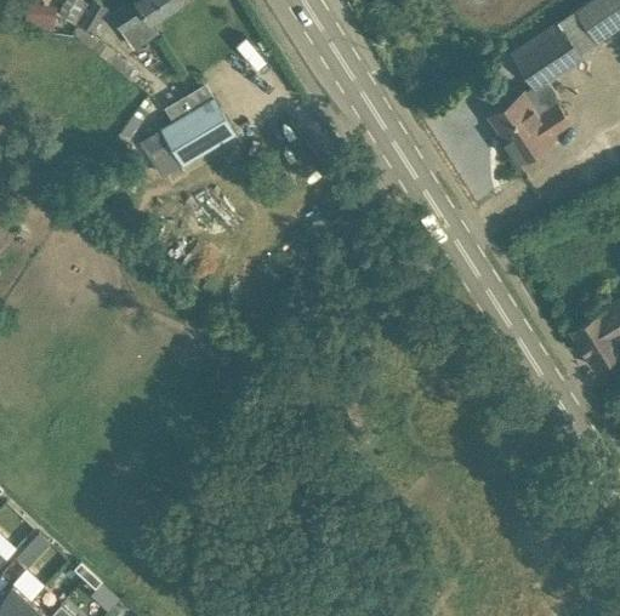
[(0,20),(3,22),(15,0),(0,0),(0,20)]
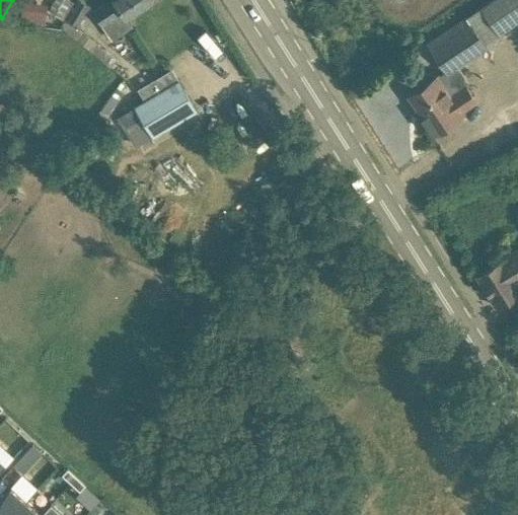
[(73,5),(65,0),(55,0),(48,13),(63,22),(73,5)]
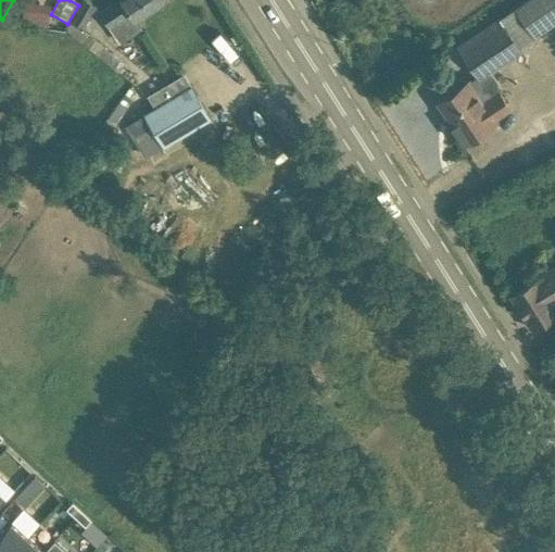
[(120,0),(99,14),(110,30),(120,46),(141,32),(135,22),(164,3),(162,0),(120,0)]
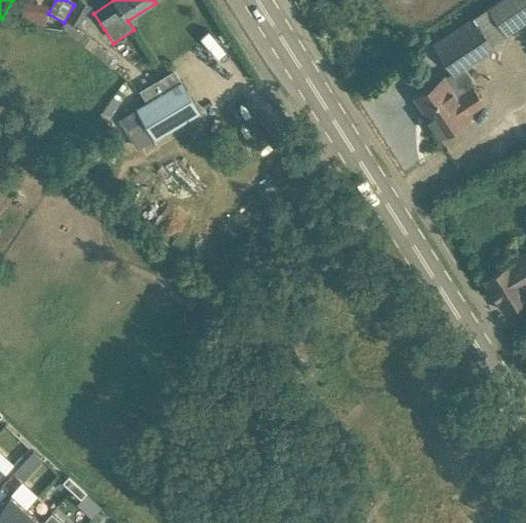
[(525,0),(499,0),(486,10),(504,37),(525,23),(525,0)]
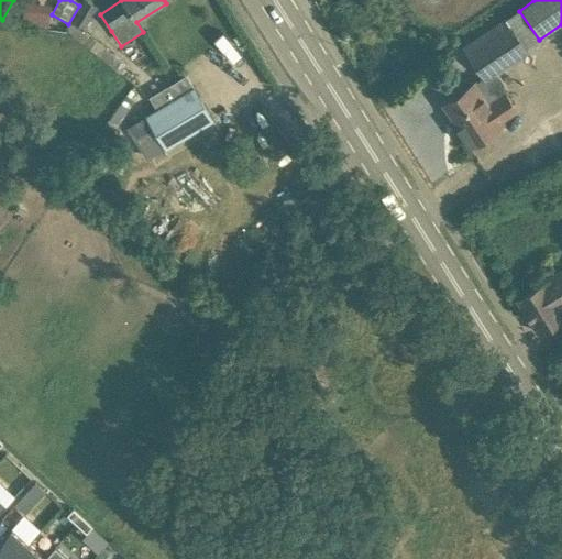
[(84,2),(69,24),(64,31),(70,37),(118,77),(127,67),(84,32),(97,10),(84,2)]
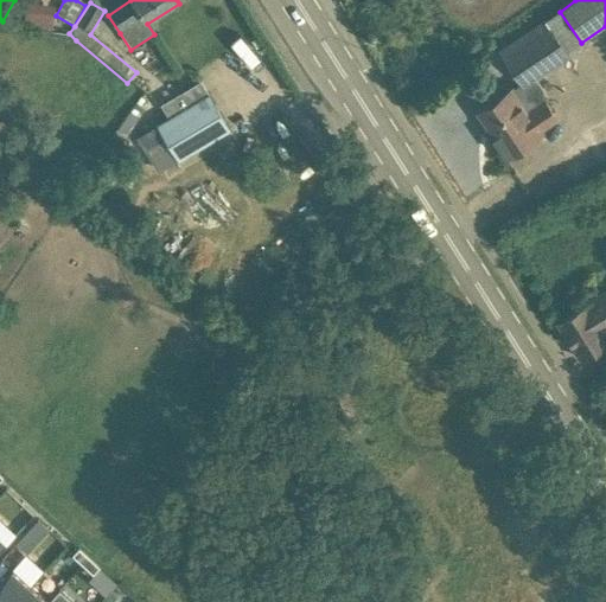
[(24,26),(52,30),(56,7),(26,4),(24,26)]
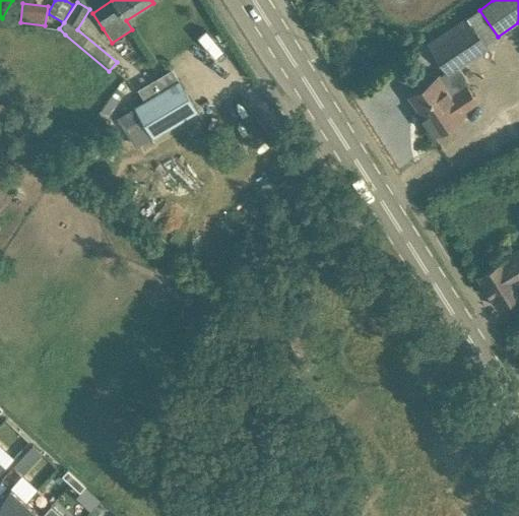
[(485,49),(466,19),(426,47),(447,76),(485,49)]
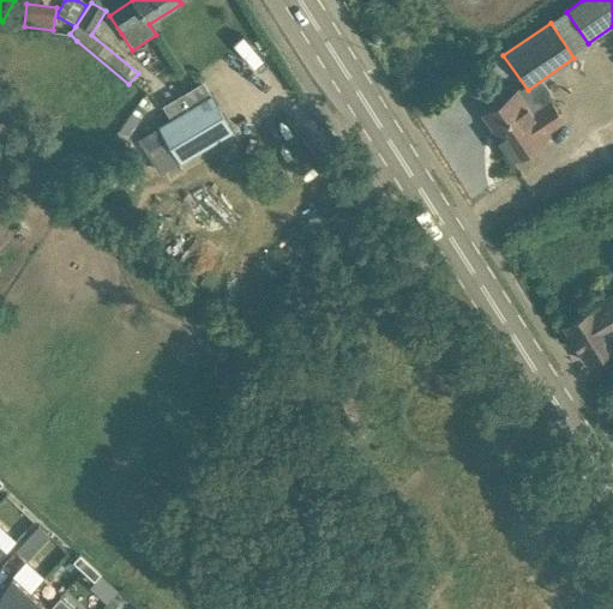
[(496,143),(509,163),(566,122),(554,104),(538,116),(518,88),(482,114),(499,139),(496,143)]
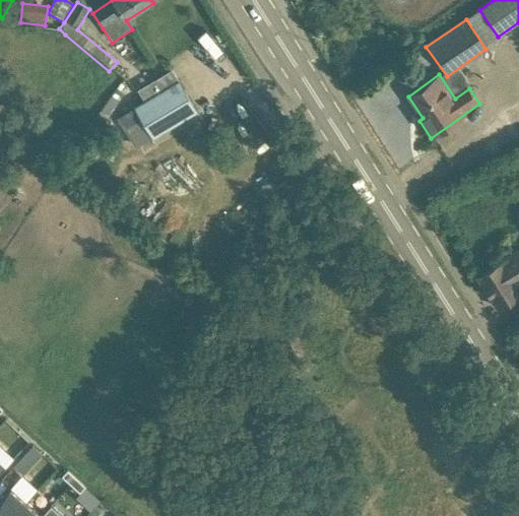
[(188,77),(146,106),(165,134),(207,106),(188,77)]
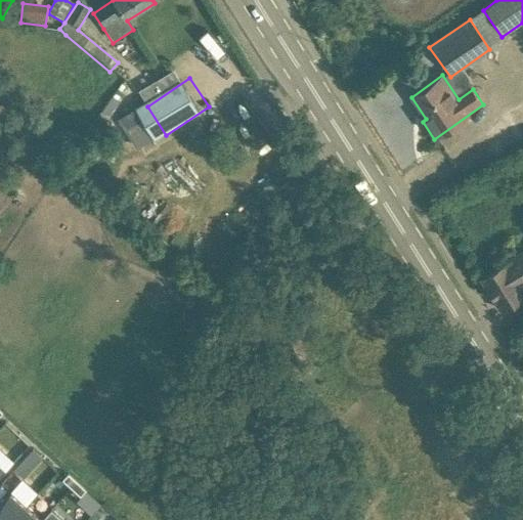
[(119,104),(122,99),(125,96),(120,93),(117,91),(115,93),(112,99),(119,104)]
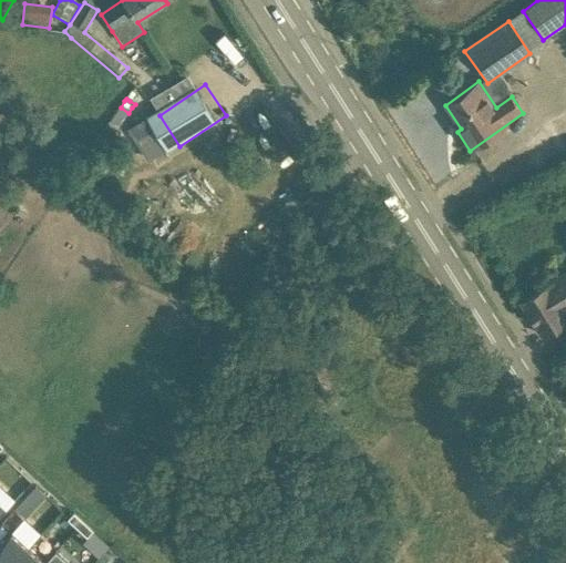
[(104,131),(106,132),(113,136),(119,128),(111,122),(104,131)]
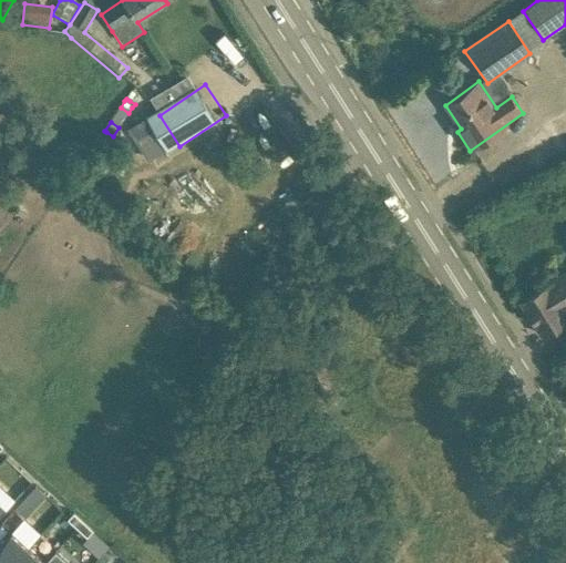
[(565,186),(554,194),(561,205),(565,202),(565,186)]
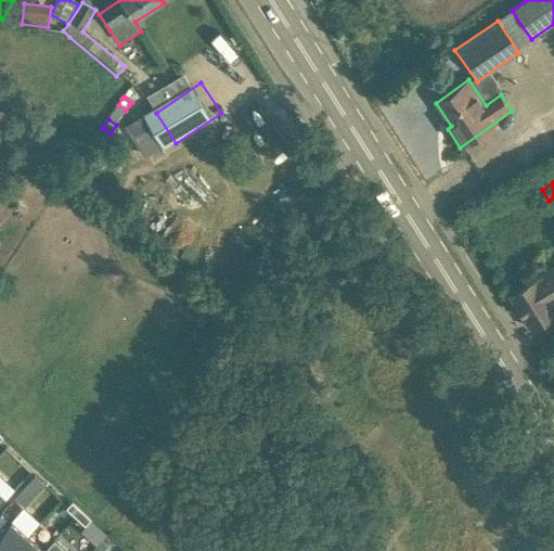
[(553,266),(509,296),(530,331),(553,314),(553,310),(550,303),(553,299),(553,266)]
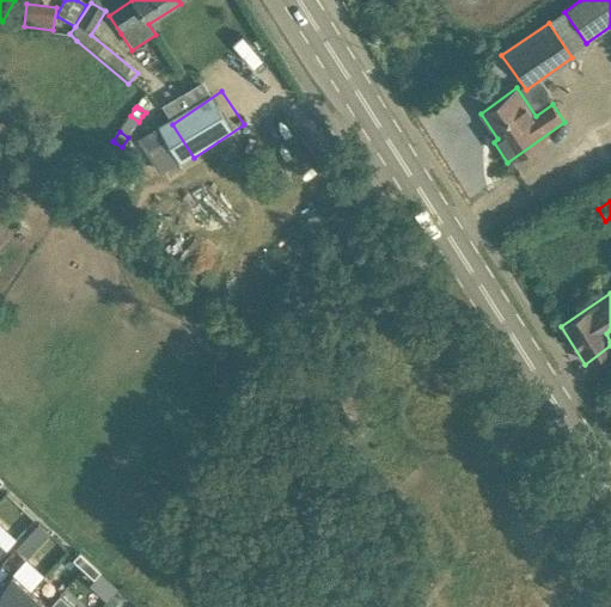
[(37,527),(28,538),(38,547),(48,537),(37,527)]
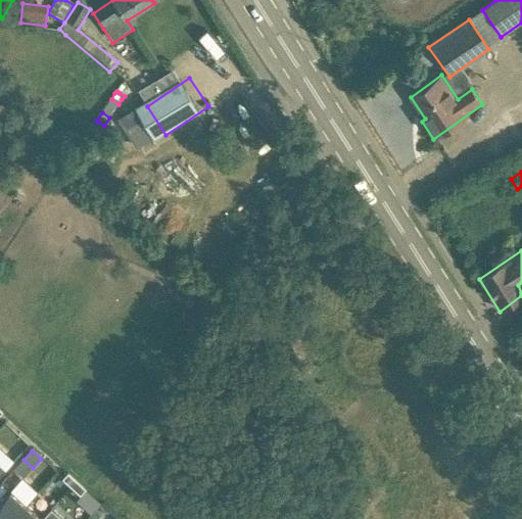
[(66,474),(61,480),(70,489),(76,483),(66,474)]
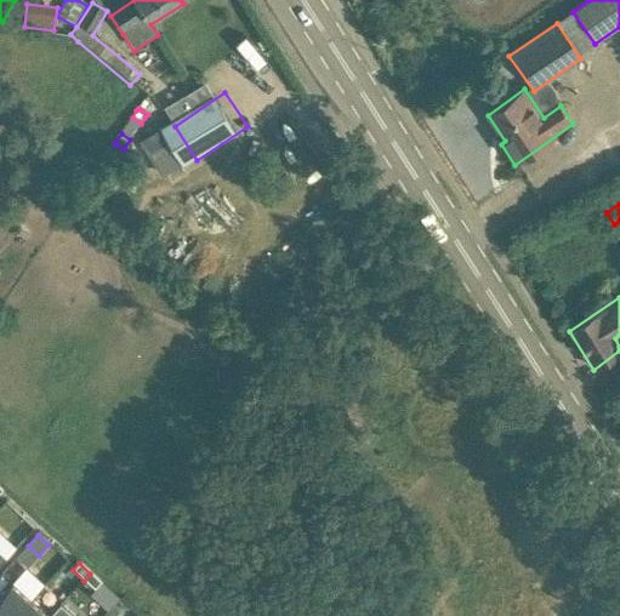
[(90,574),(84,581),(95,591),(101,583),(90,574)]
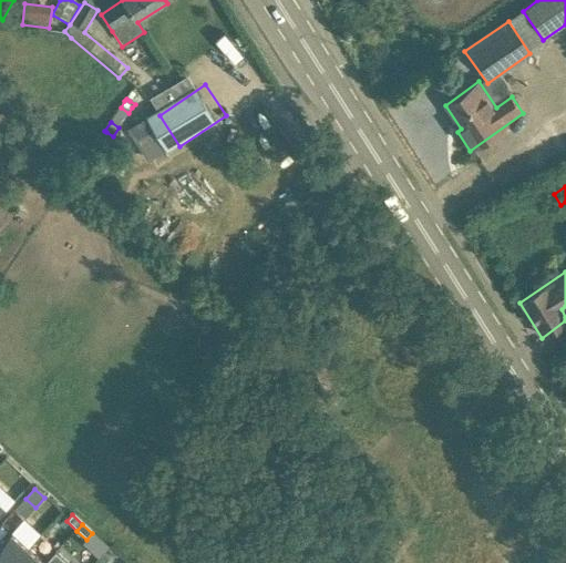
[(10,533),(0,544),(0,562),(14,562),(28,550),(10,533)]
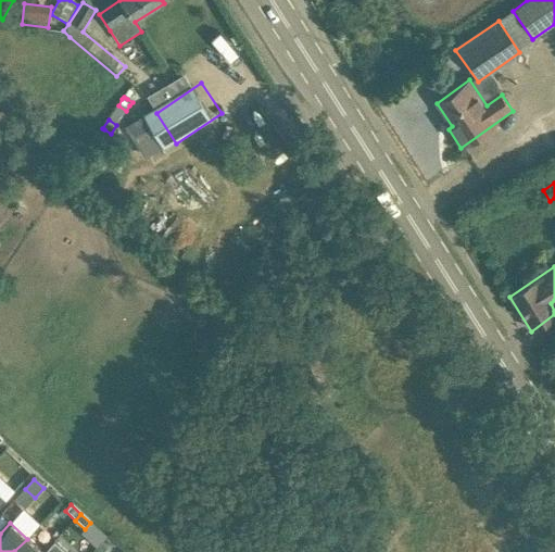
[(27,539),(14,551),(40,551),(27,539)]
